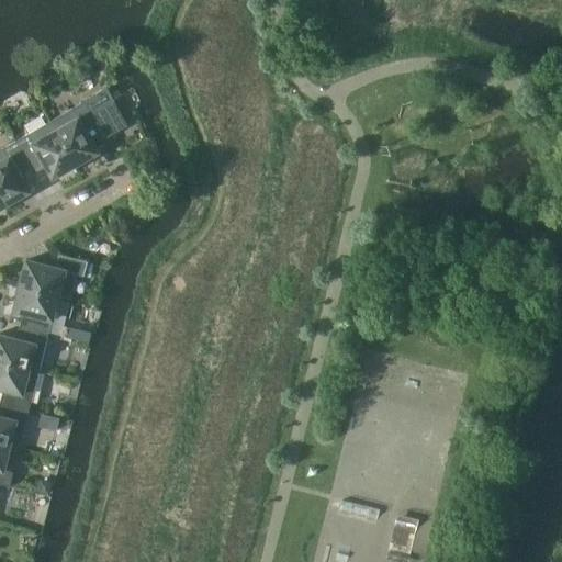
[(90,141),(102,134),(125,121),(113,101),(91,114),(83,101),(49,121),(75,165),(97,152),(90,141)]
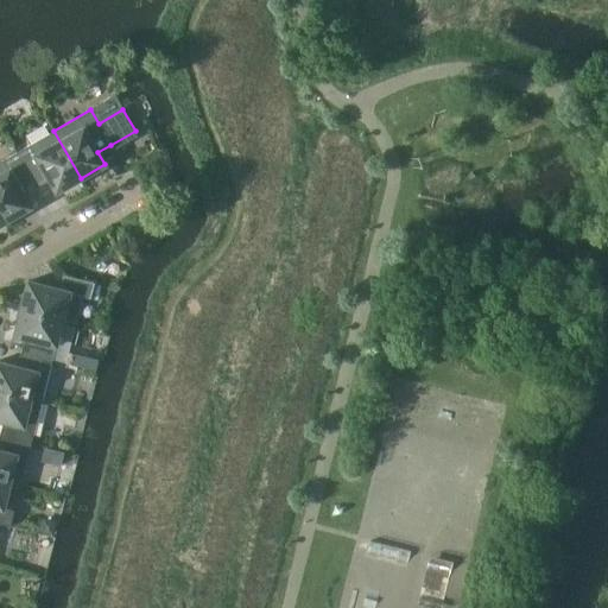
[(81,178),(54,131),(17,152),(32,181),(37,188),(50,179),(56,191),(81,178)]
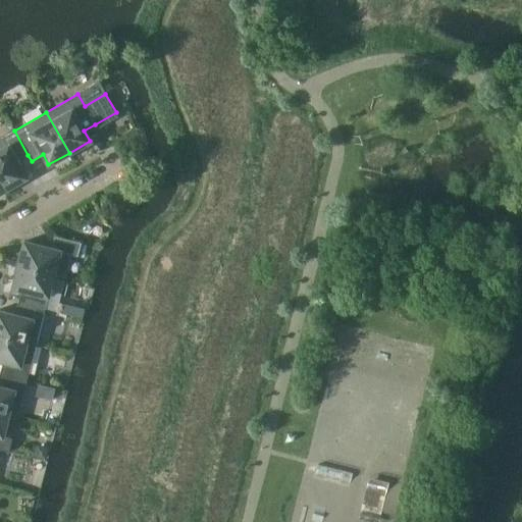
[(32,161),(28,155),(14,131),(0,138),(0,179),(5,189),(27,177),(20,167),(32,161)]
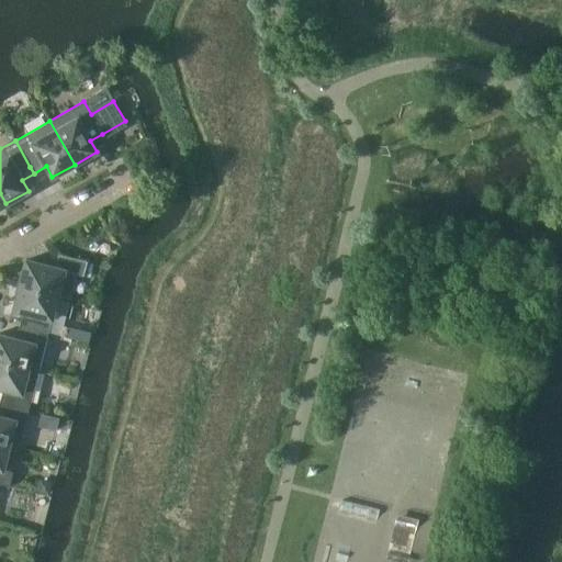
[(25,259),(20,284),(58,294),(64,270),(83,276),(87,261),(58,254),(55,267),(25,259)]
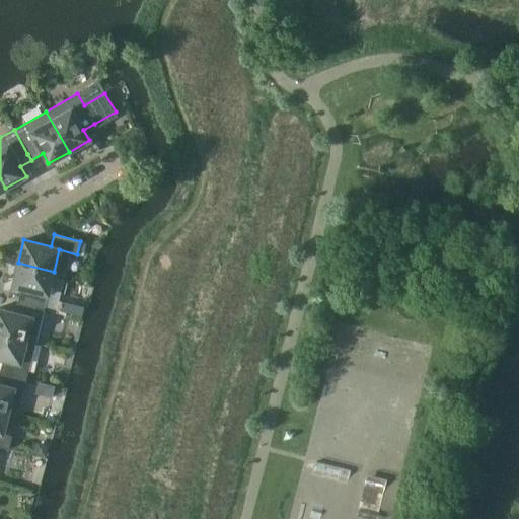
[(45,307),(54,272),(18,263),(12,286),(20,288),(17,300),(45,307)]
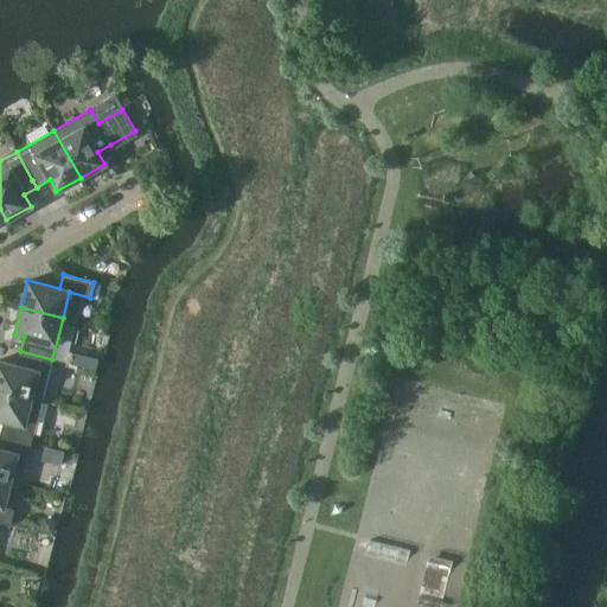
[(0,390),(42,401),(52,359),(20,351),(17,365),(0,360),(0,390)]
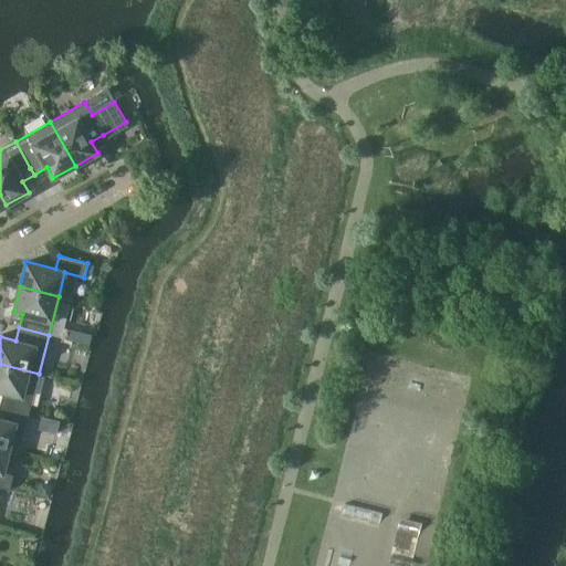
[(69,328),(66,339),(90,345),(92,334),(69,328)]
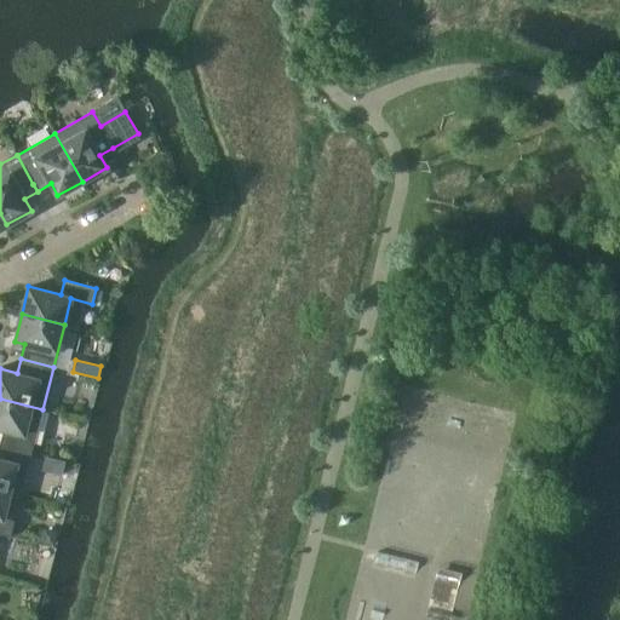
[(42,409),(0,399),(0,428),(4,429),(0,441),(0,443),(32,452),(42,409)]
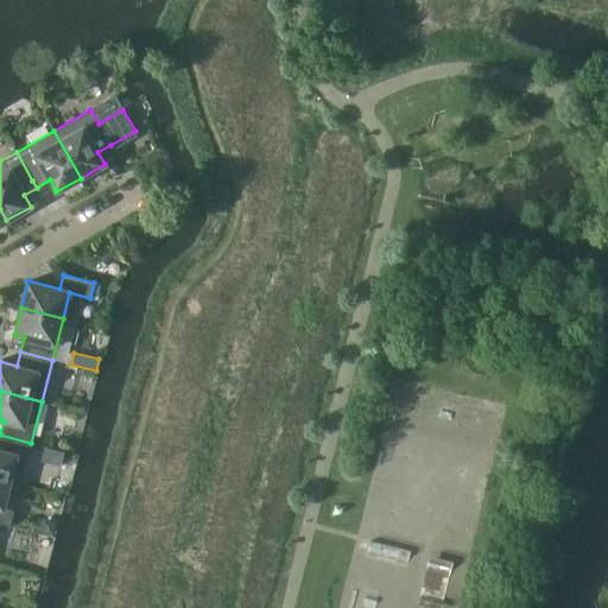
[(20,485),(31,443),(0,435),(0,479),(10,481),(20,485)]
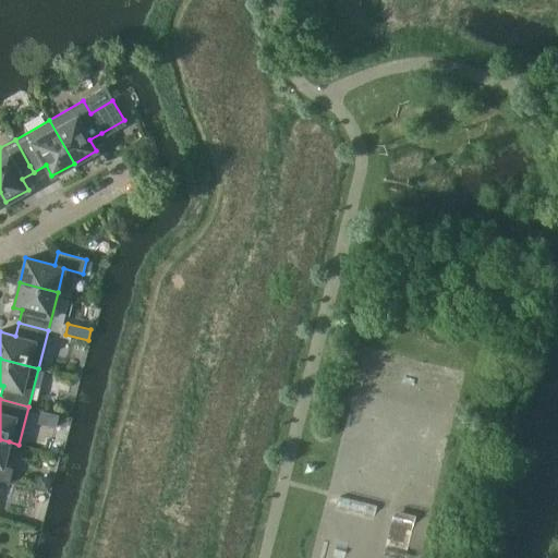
[(40,410),(38,423),(56,427),(59,414),(40,410)]
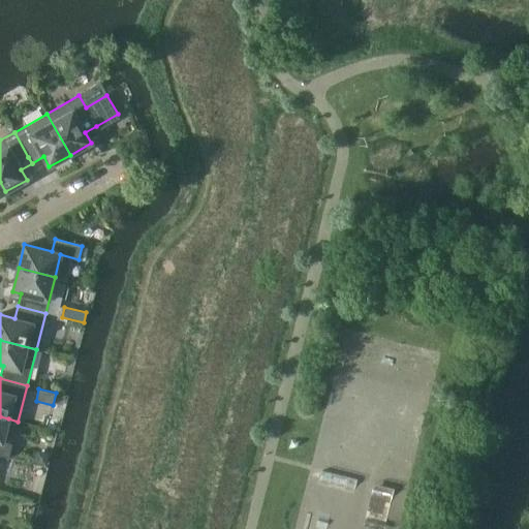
[(2,441),(8,418),(0,416),(0,455),(8,458),(9,453),(12,443),(2,441)]
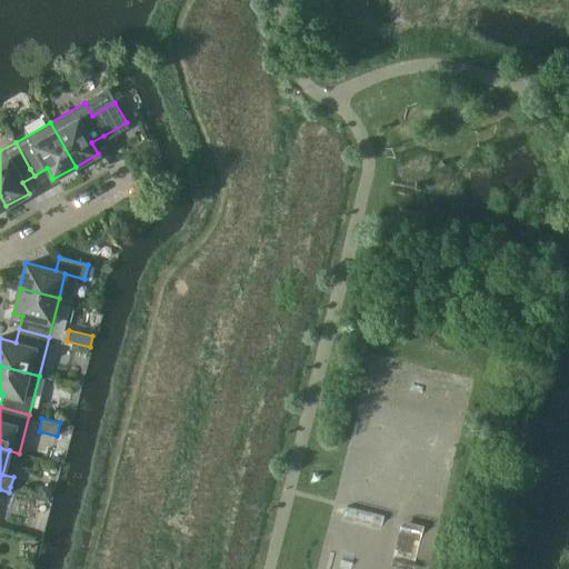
[(40,485),(38,498),(50,500),(52,487),(40,485)]
